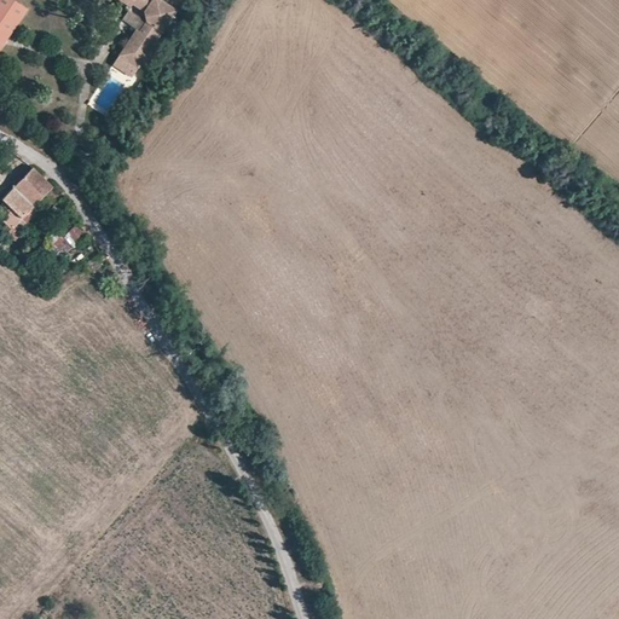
[(0,0),(0,53),(29,11),(13,0),(0,0)]
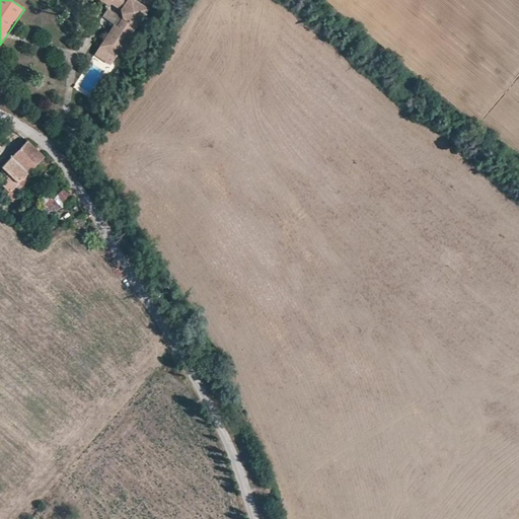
[(113,68),(150,10),(134,0),(98,0),(109,7),(123,16),(116,26),(95,57),(113,68)]
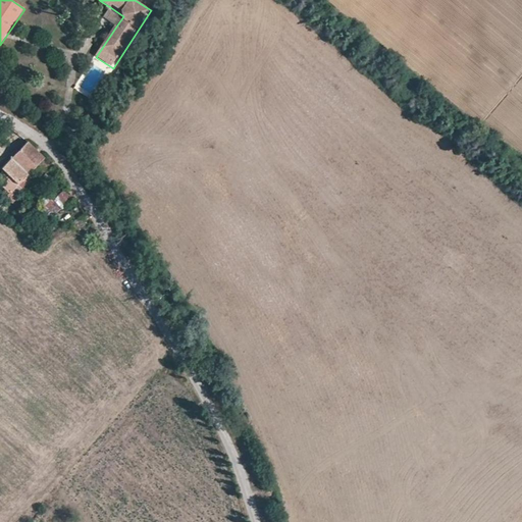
[(116,27),(123,16),(110,7),(104,18),(107,20),(116,27)]
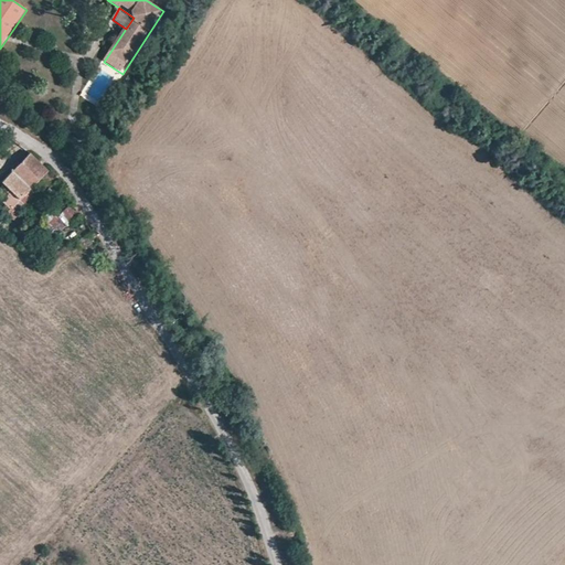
[(49,172),(31,155),(7,181),(24,198),(49,172)]
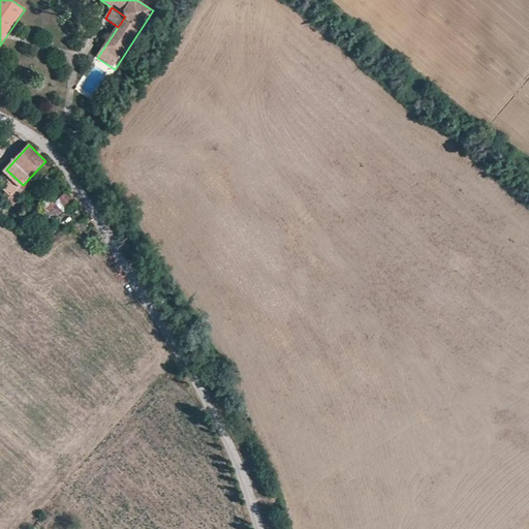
[(49,197),(36,206),(48,223),(76,203),(67,190),(52,201),(49,197)]
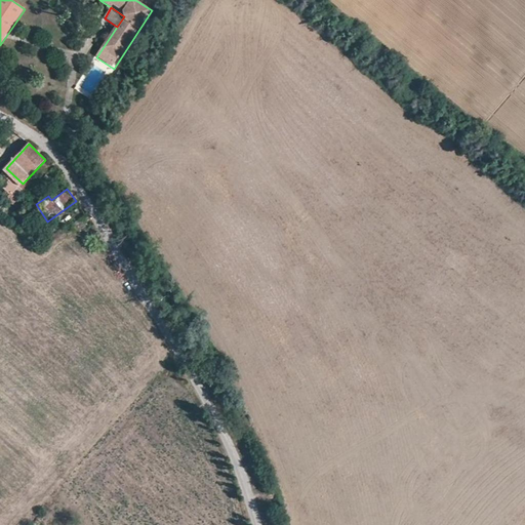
All buildings are outlined.
